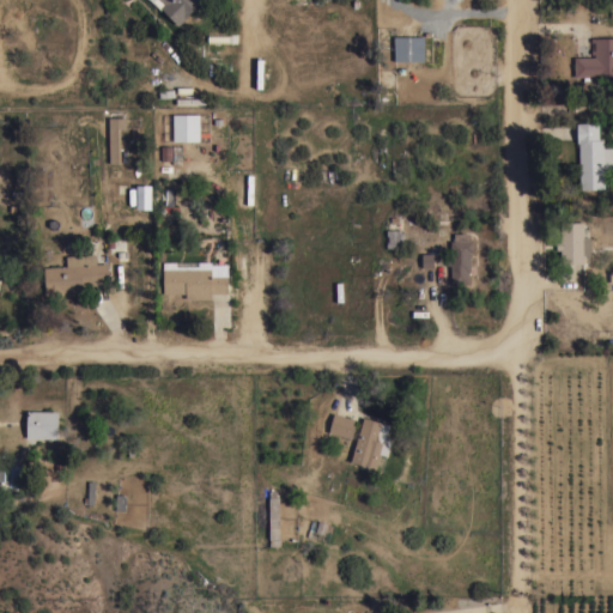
[(201,0),(177,24),(161,8),(152,1),(153,0),(201,0)]
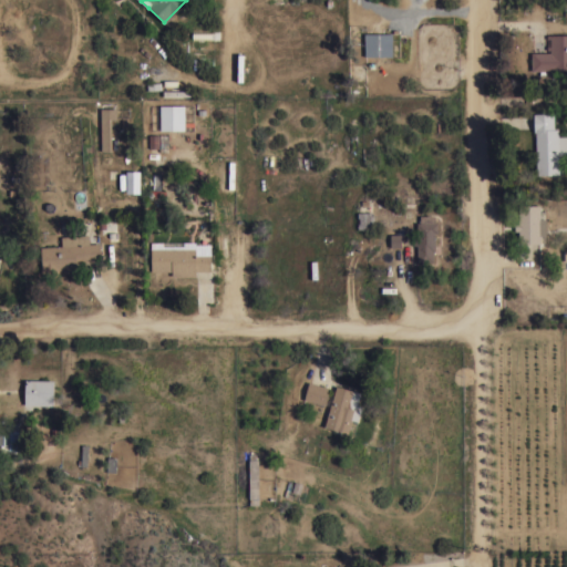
[(566,23),(566,59),(554,59),(529,60),(529,41),(548,41),(548,39),(545,39),(545,34),(548,34),(548,27),(545,27),(545,23),(566,23)]
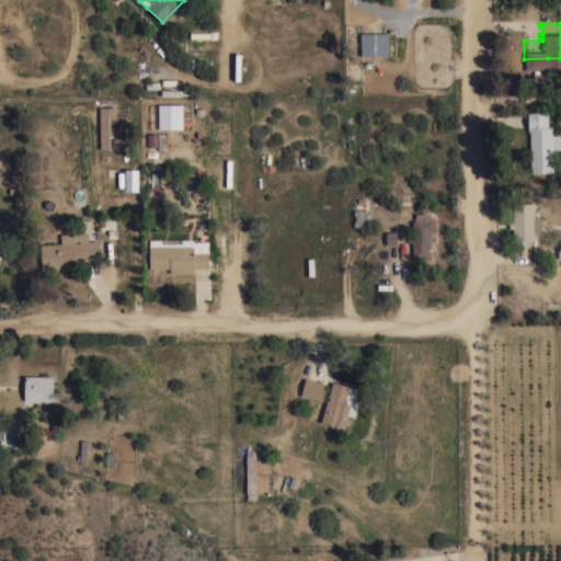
[(388,33),(387,55),(361,55),(361,33),(388,33)]
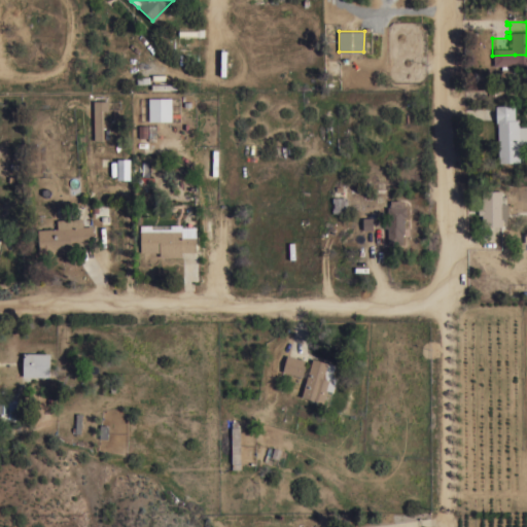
[(172,97),(172,120),(148,120),(148,97),(172,97)]
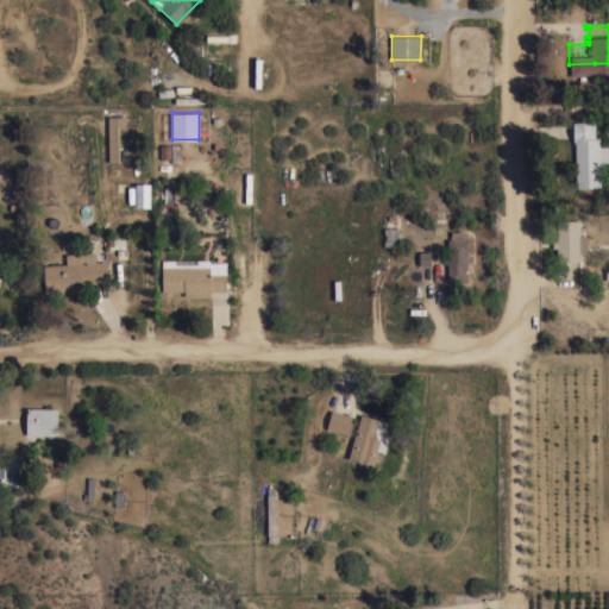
[(108,162),(108,115),(125,115),(125,127),(119,127),(119,162),(124,162),(124,174),(118,174),(119,180),(112,180),(112,175),(111,175),(110,162),(108,162)]
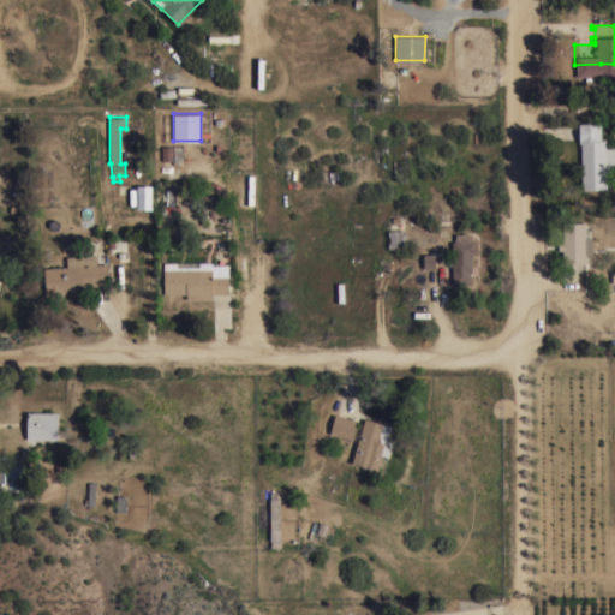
[(580,143),(579,143),(579,123),(599,123),(601,139),(604,139),(604,148),(614,148),(614,167),(605,167),(605,189),(581,190),(580,143)]
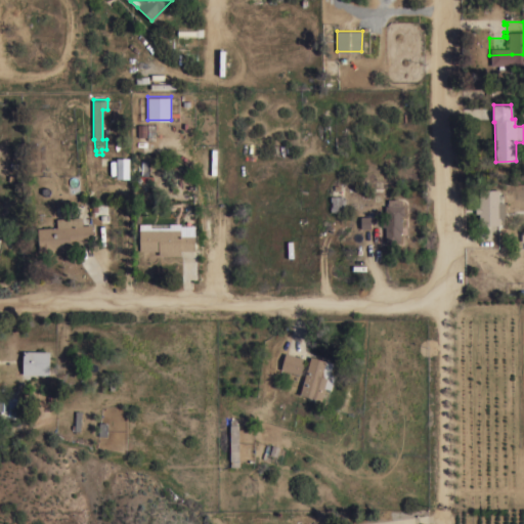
[(129,158),(129,178),(117,178),(117,158),(129,158)]
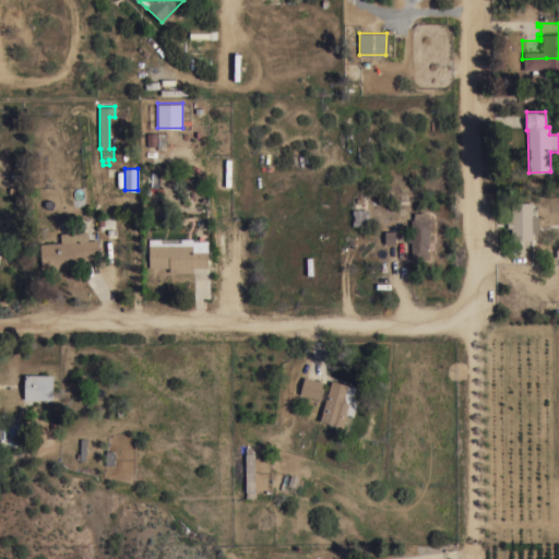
[(532,215),(537,215),(537,232),(532,232),(533,240),(511,240),(511,227),(507,227),(507,221),(511,221),(510,202),(532,202),(532,215)]
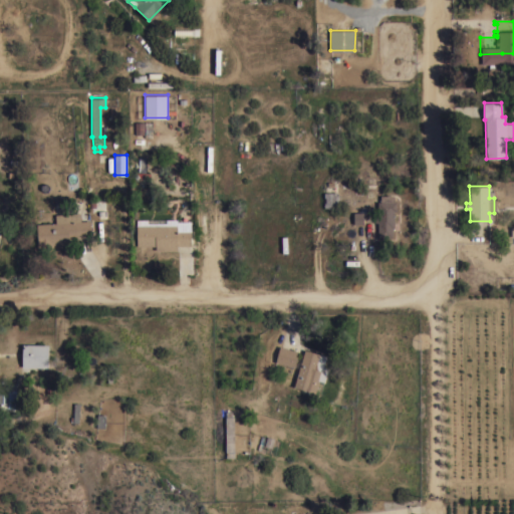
[(337,192),(338,208),(323,208),(323,192),(337,192)]
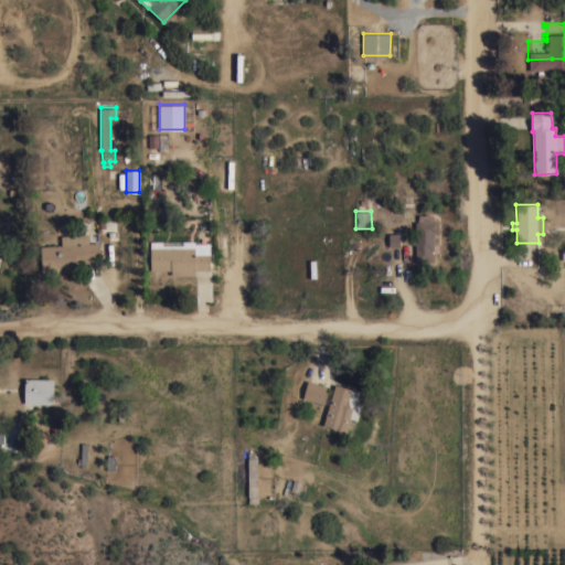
[(436,232),(433,232),(433,249),(432,249),(432,260),(415,260),(415,222),(418,222),(418,214),(425,214),(425,213),(428,213),(428,214),(433,214),(433,221),(436,221),(436,232)]
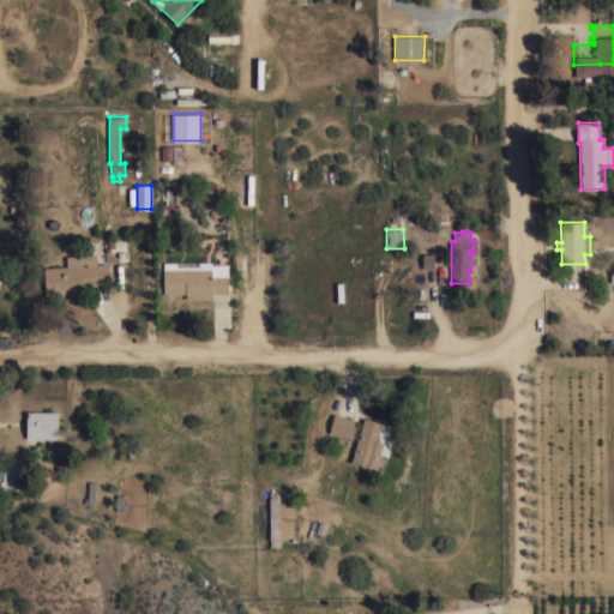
[(66,265),(66,256),(96,254),(96,264),(107,263),(108,282),(82,284),(82,290),(72,290),(72,294),(67,294),(67,292),(64,292),(64,294),(44,295),(43,289),(44,289),(43,268),(66,265)]
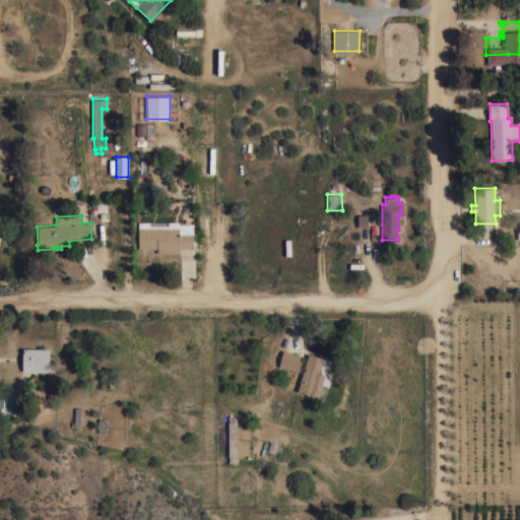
[(179,221),(179,223),(193,223),(193,248),(179,248),(179,252),(157,253),(157,248),(138,249),(137,221),(179,221)]
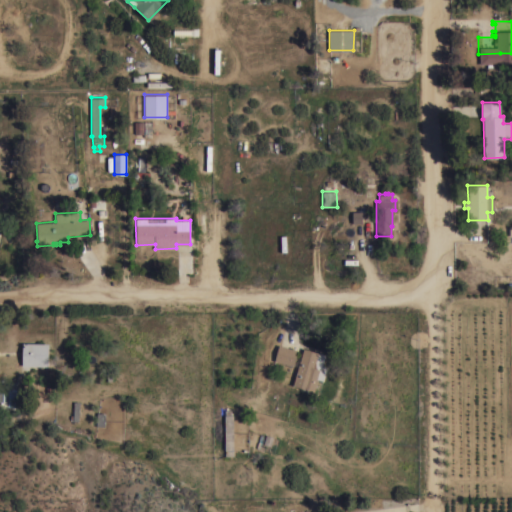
[(48,366),(22,365),(22,342),(48,343),(48,366)]
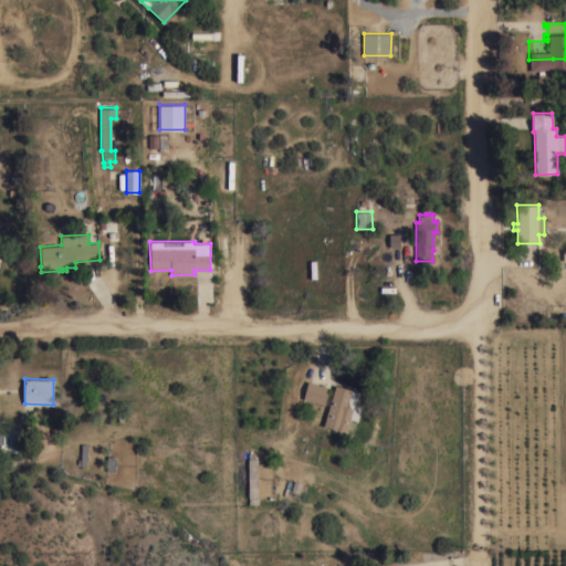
[(328,387),(324,405),(303,398),(307,380),(328,387)]
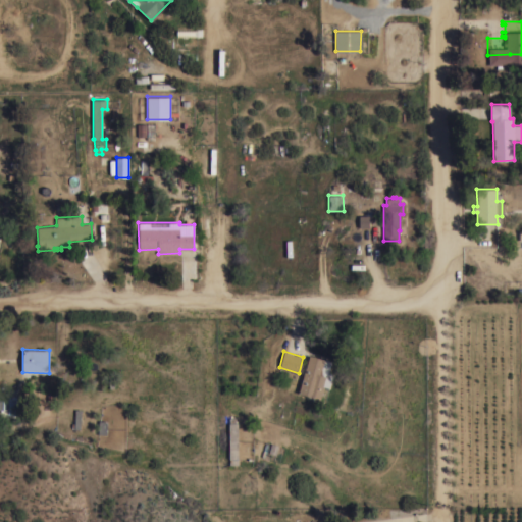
[(331,361),(328,372),(333,373),(329,387),(324,386),(320,399),(298,393),(309,355),(331,361)]
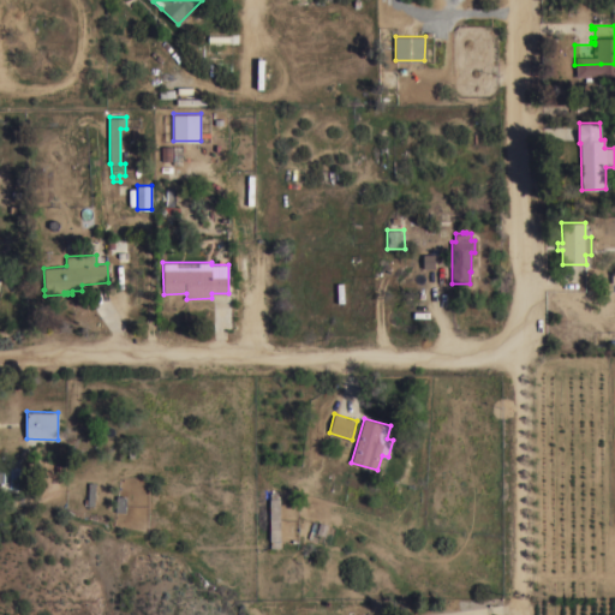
[(94,505),(91,505),(91,506),(88,506),(88,505),(87,505),(87,503),(84,503),(84,493),(88,494),(88,482),(95,482),(94,505)]
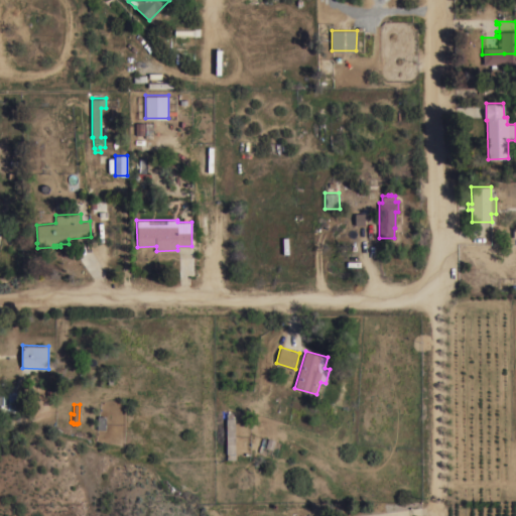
[(227,412),(233,412),(233,417),(235,417),(235,459),(227,459),(227,412)]
